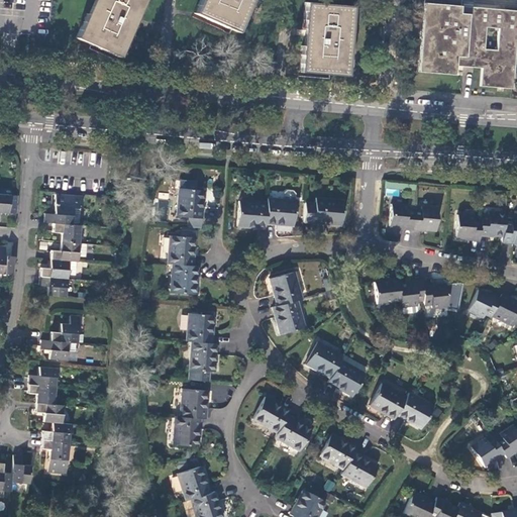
[(47,34),(50,0),(0,0),(0,30),(11,32),(47,34)]
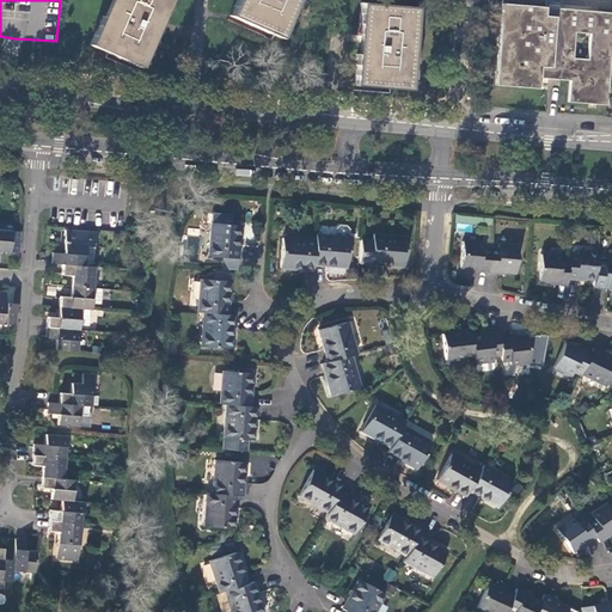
[(111,0),(105,17),(102,16),(90,44),(106,53),(140,67),(153,38),(148,37),(155,22),(157,18),(160,20),(169,0),(111,0)]
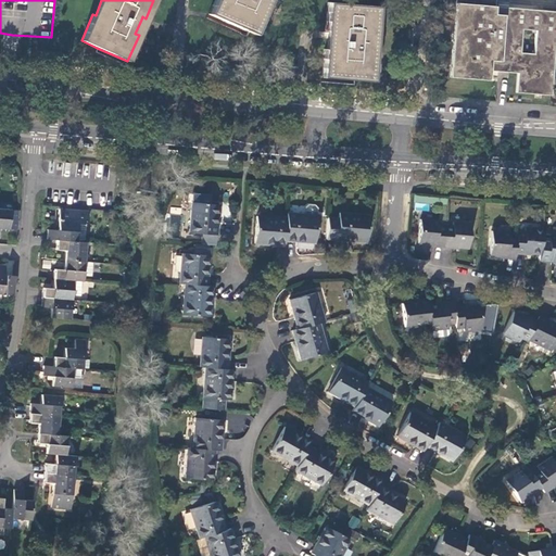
[(214,0),(209,14),(255,35),(266,10),(263,9),(266,0),(214,0)]
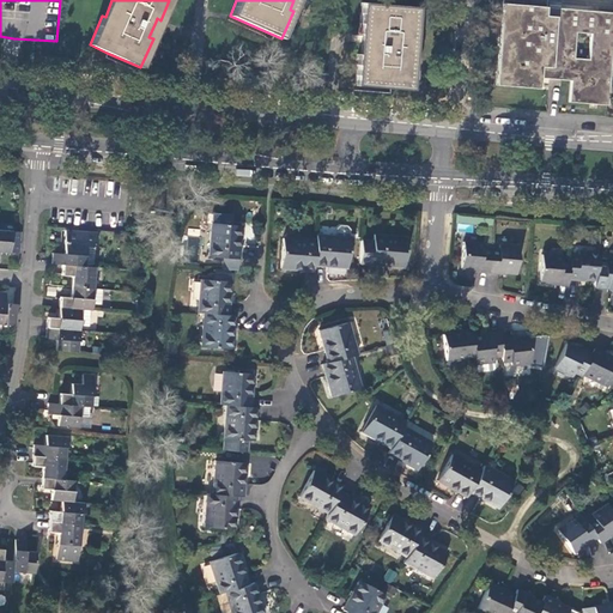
[(569,101),(607,104),(612,30),(612,11),(556,6),(545,5),(544,0),(501,0),(493,84),(539,89),(539,77),(554,78),(570,80),(569,101)]
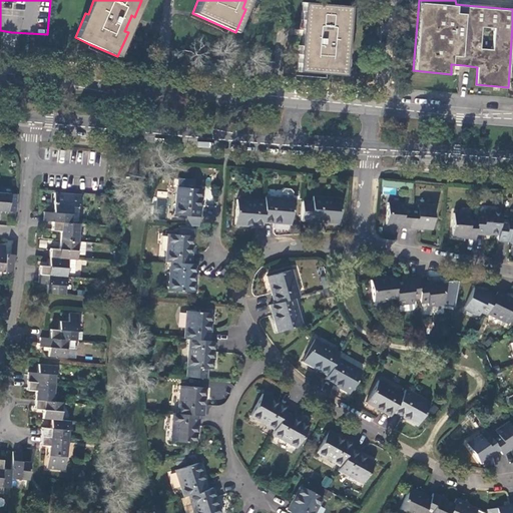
[(303,2),(301,27),(304,28),(303,46),(299,45),(297,71),(328,74),(344,75),(346,50),(342,49),(344,31),(348,31),(350,6),(303,2)]
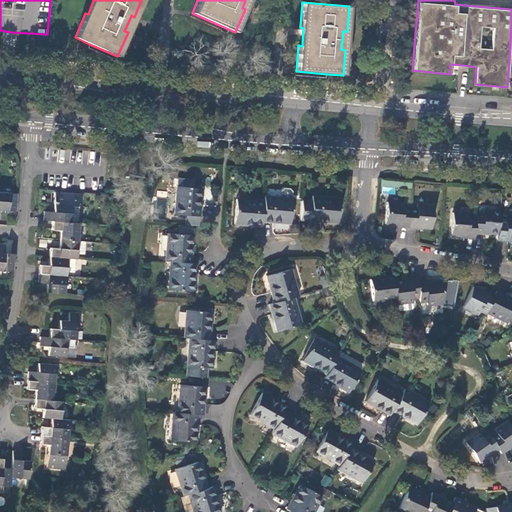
[(383,181),(382,192),(393,193),(394,181),(383,181)]
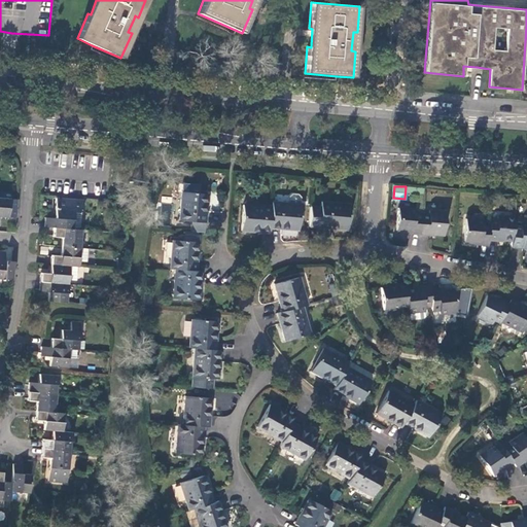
[(205,222),(206,212),(207,194),(181,191),(178,220),(205,222)]
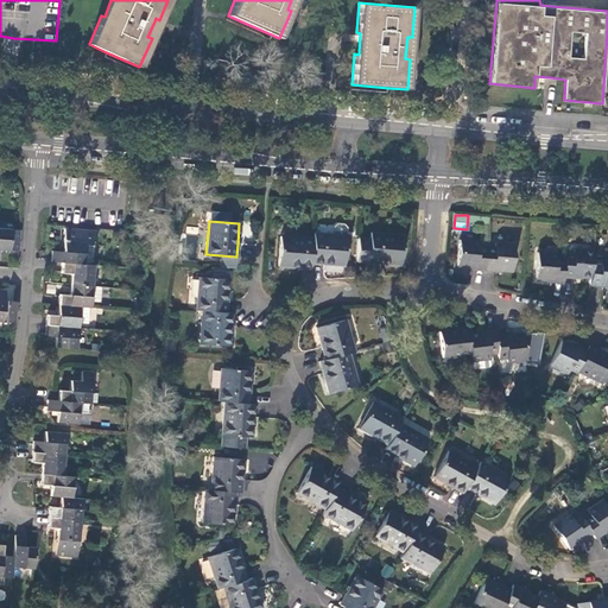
[(334,227),(333,234),(346,235),(347,228),(343,225),(337,223),(334,227)]
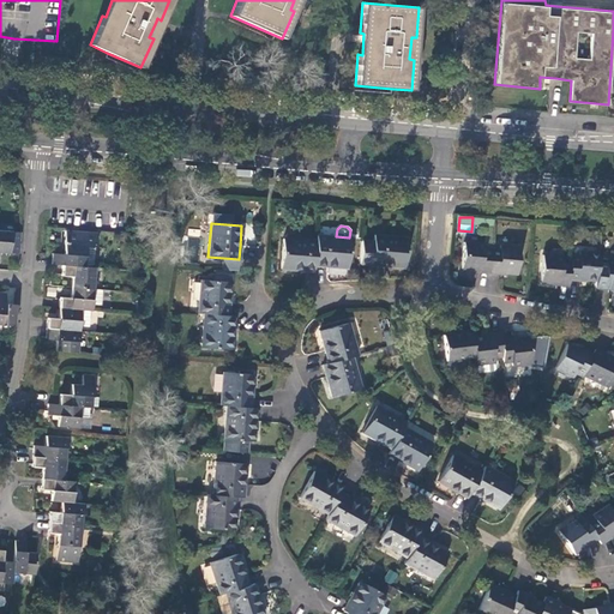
[(61,265),(83,266),(83,263),(84,245),(95,246),(96,232),(65,229),(62,253),(52,253),(52,258),(50,264),(61,265)]
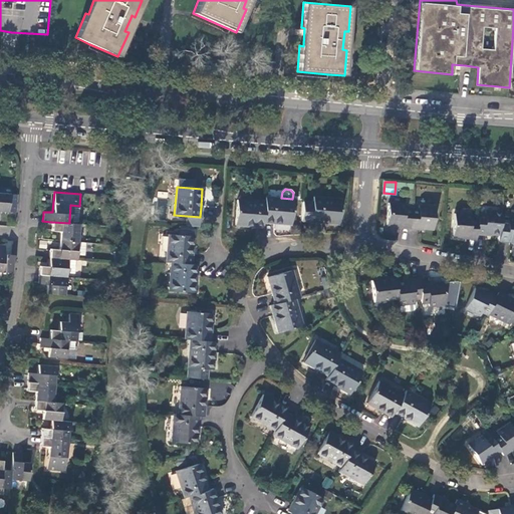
[(0,210),(16,211),(17,195),(0,193),(0,210)]
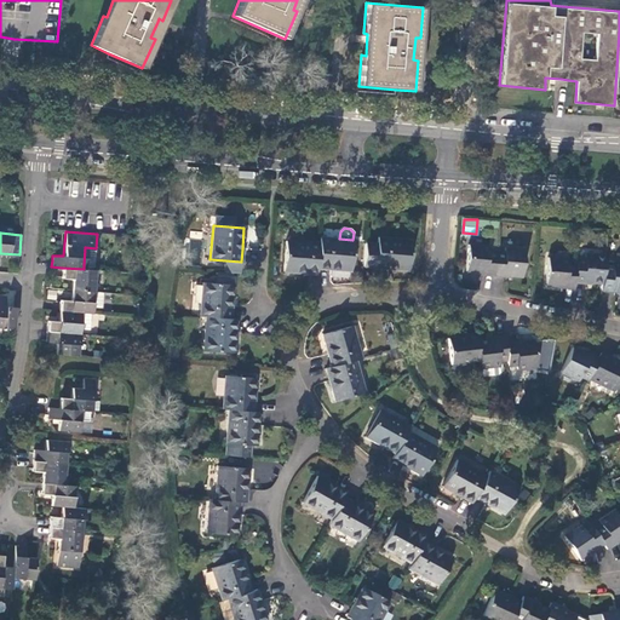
[(389,268),(408,269),(411,239),(378,235),(377,242),(365,241),(363,265),(389,268)]
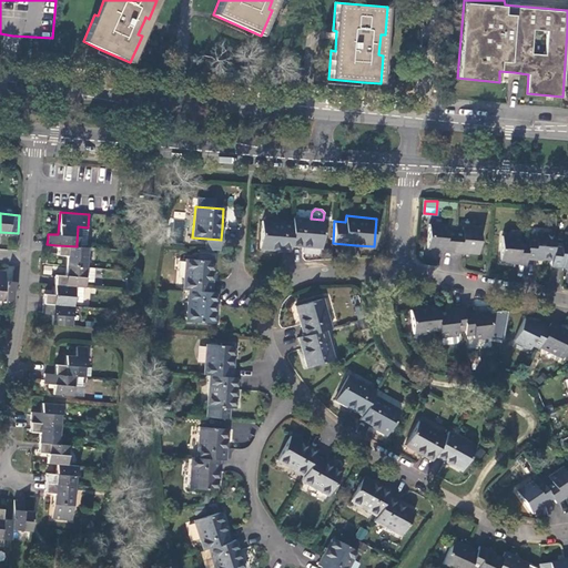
[(311,219),(293,216),(292,223),(291,245),(304,246),(321,249),(324,220),(323,220),(311,219)]
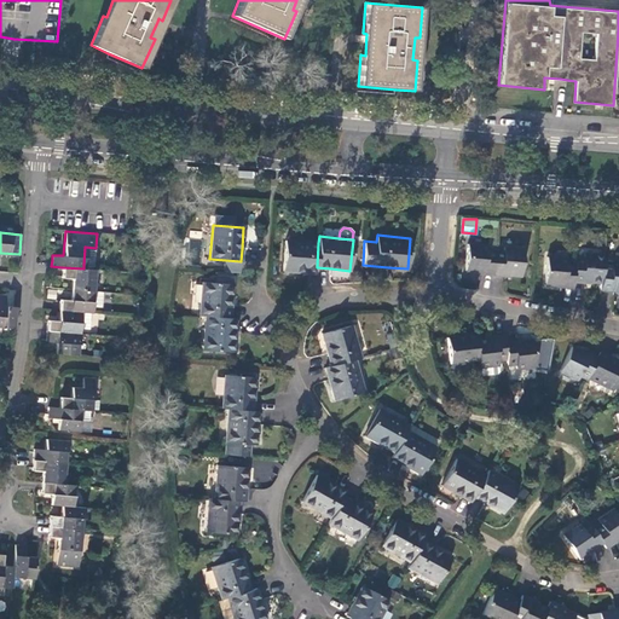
[(317,267),(318,243),(285,239),(282,270),(304,272),(316,273),(317,267)]
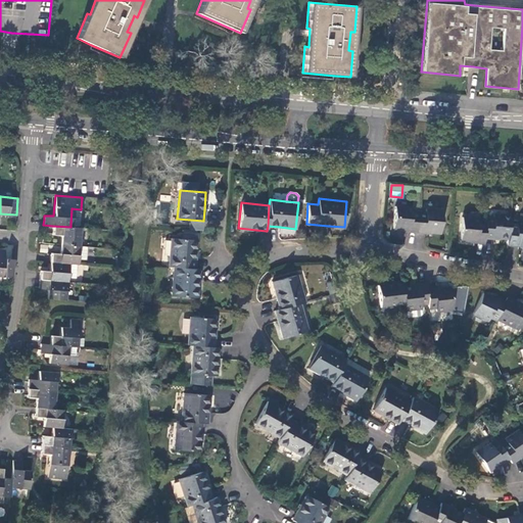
[(416,232),(418,211),(410,211),(411,207),(393,205),(390,228),(408,230),(408,231),(411,232),(416,232)]
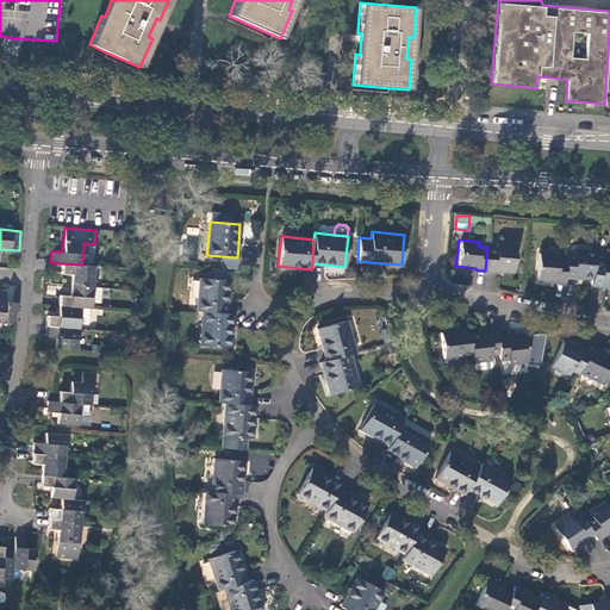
[(83,243),(82,261),(92,261),(94,244),(83,243)]
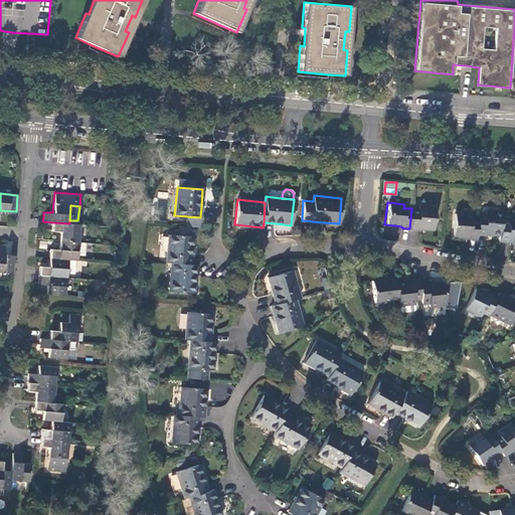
[(417,209),(411,208),(409,228),(412,228),(416,229),(416,227),(433,228),(436,206),(418,205),(417,209)]
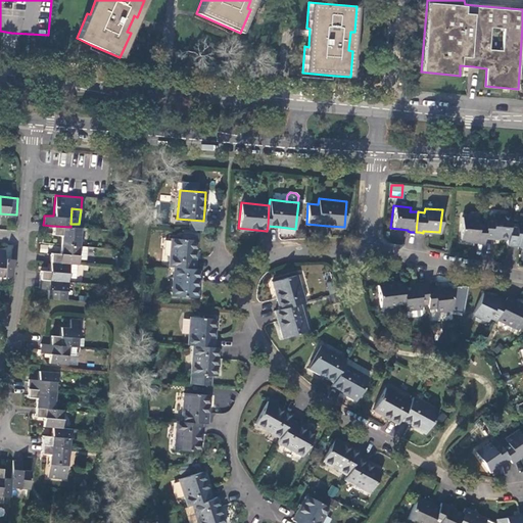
[(509,222),(510,217),(493,215),(492,219),(485,218),(485,223),(483,238),(491,239),(491,237),(493,237),(508,239),(509,222)]
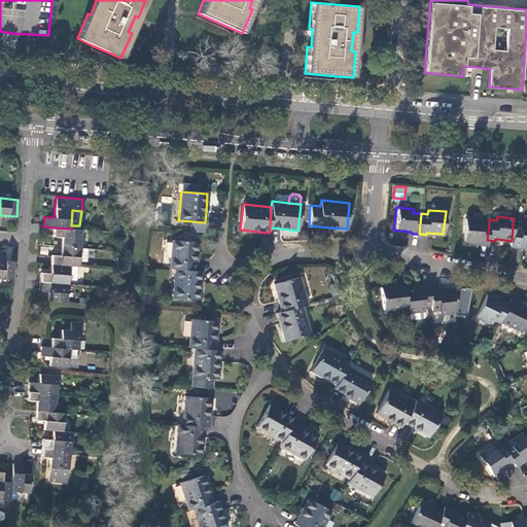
[(487,240),(489,224),(481,223),(481,220),(464,219),(462,241),(477,242),(479,242),(479,244),(487,245),(487,240)]
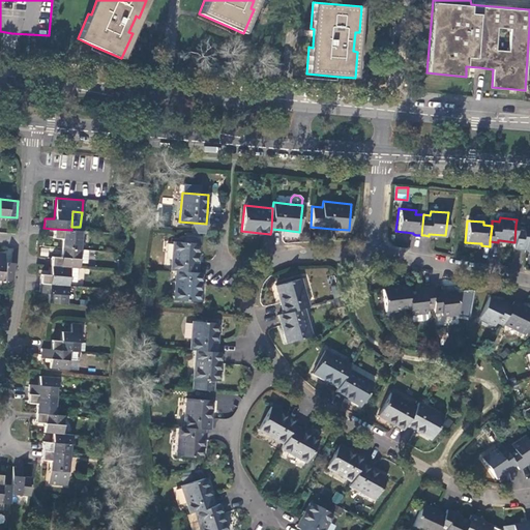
[(514,242),(513,248),(521,249),(521,248),(524,248),(529,248),(529,225),(516,225),(514,242)]
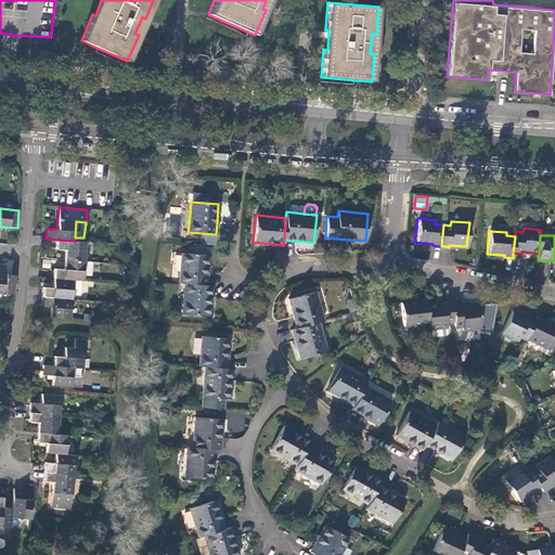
[(62,259),(84,260),(85,242),(75,241),(55,240),(55,243),(54,248),(63,248),(62,259)]
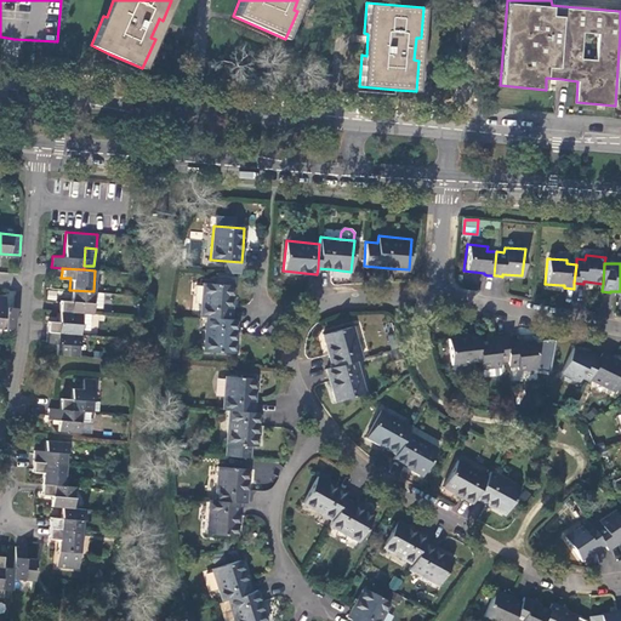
[(203,283),(200,317),(206,318),(229,319),(231,307),(233,285),(203,283)]
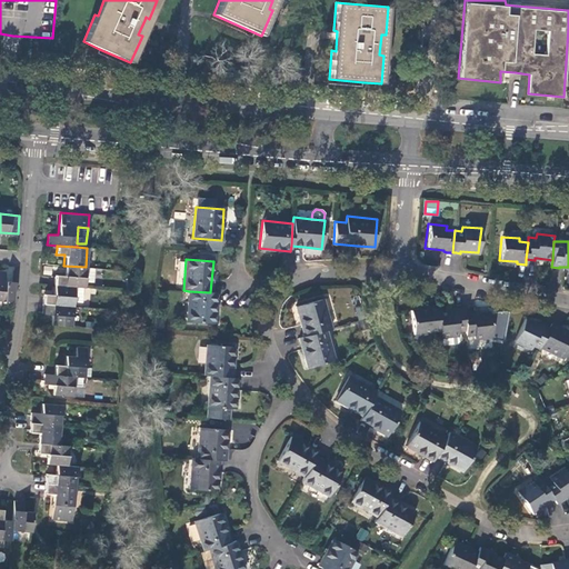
[(93,268),(86,267),(63,266),(63,275),(55,275),(53,279),(53,285),(73,287),(82,288),(83,288),(83,281),(92,282),(93,268)]
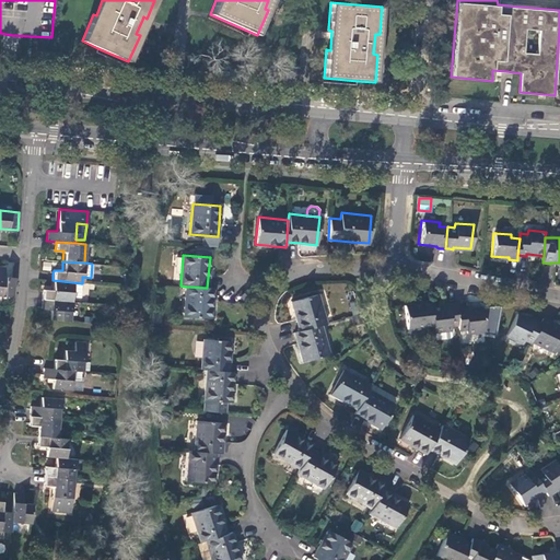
[(0,295),(11,296),(13,277),(4,276),(6,267),(0,266),(0,295)]
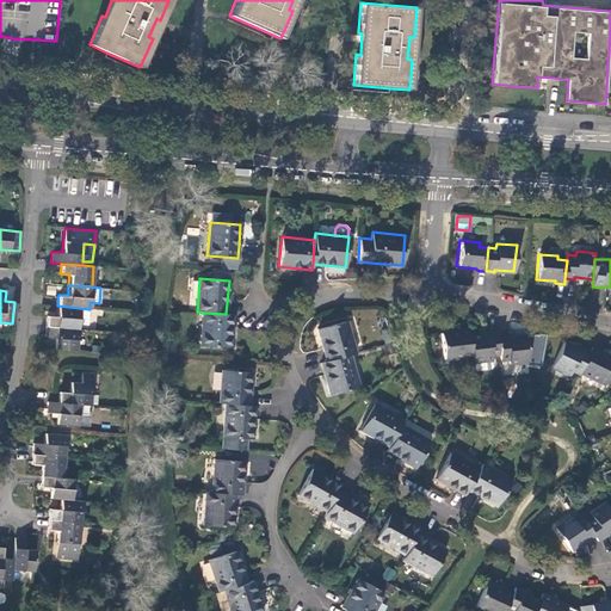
[(45,326),(76,328),(76,323),(79,308),(57,306),(56,315),(47,315),(45,320),(45,326)]
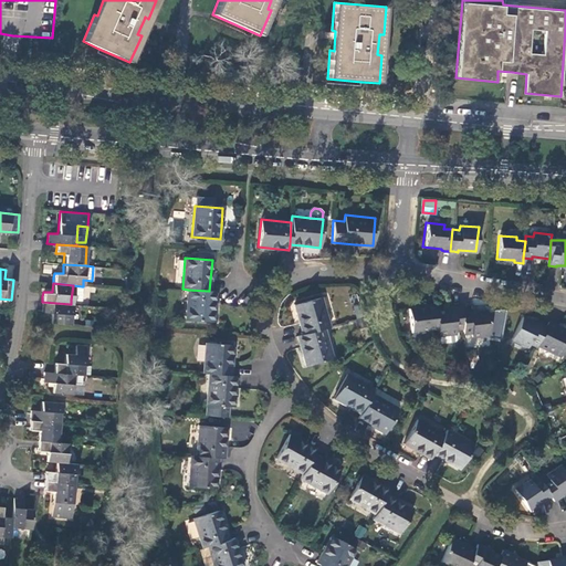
[(82,286),(73,285),(71,300),(81,301),(82,286)]
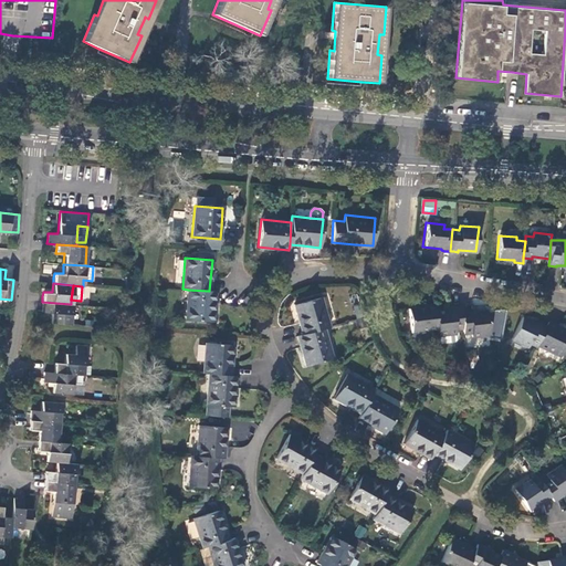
[(209,291),(188,290),(186,320),(213,323),(215,302),(216,292),(209,291)]
